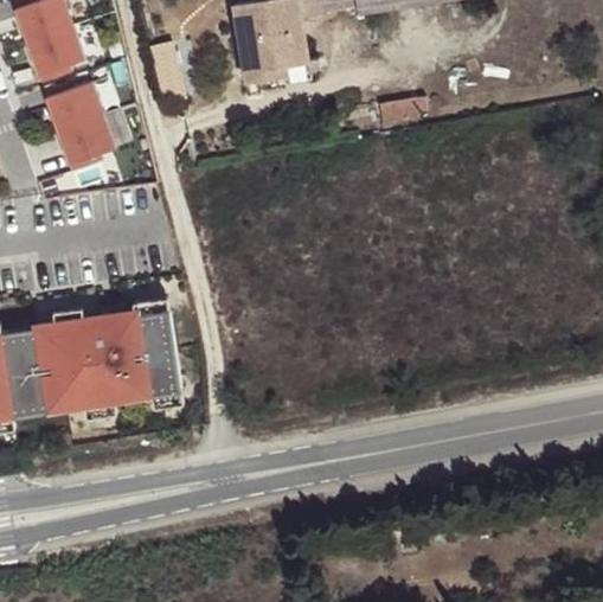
[(36,0),(14,8),(37,79),(84,61),(64,0),(36,0)]
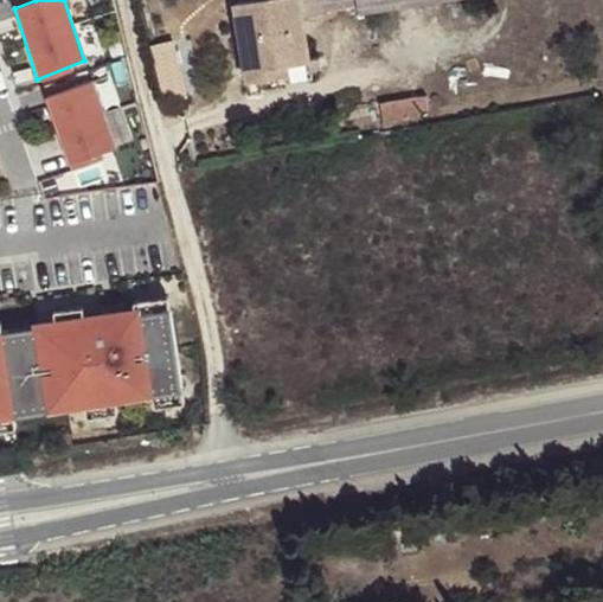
[(297,8),(296,0),(232,0),(243,75),(307,65),(297,8)]
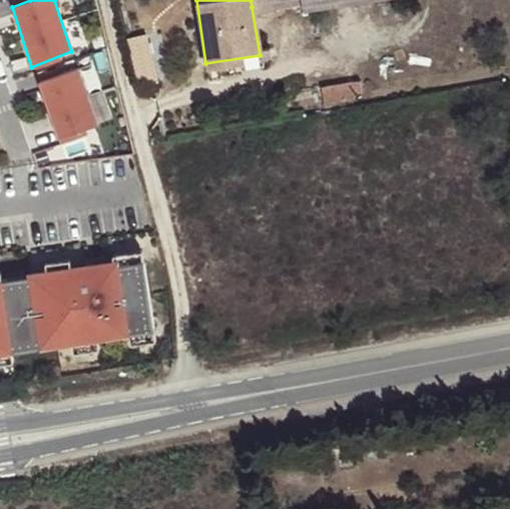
[(143,29),(125,35),(135,76),(156,78),(143,29)]
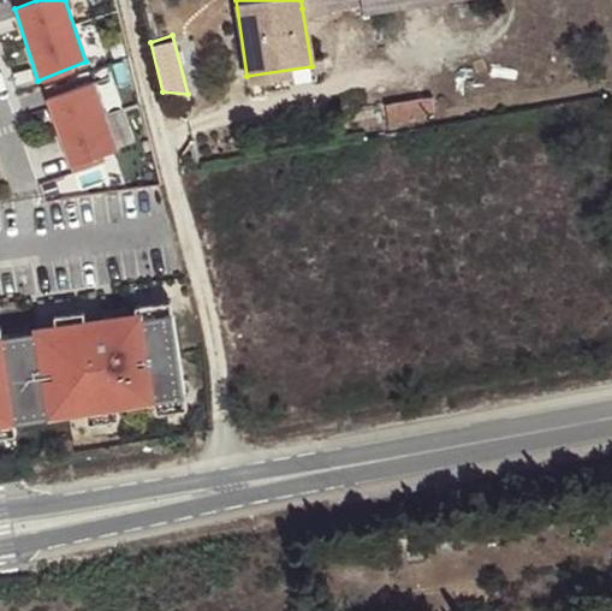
[(93,79),(43,98),(67,167),(118,150),(93,79)]
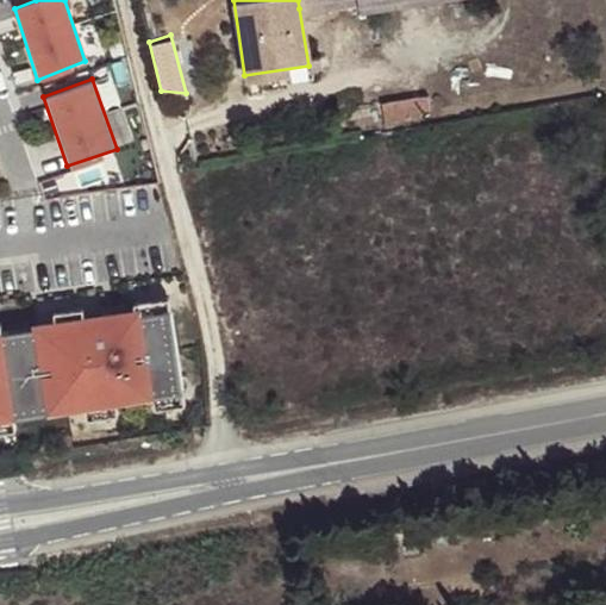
[(417,93),(381,98),(385,117),(418,112),(417,93)]
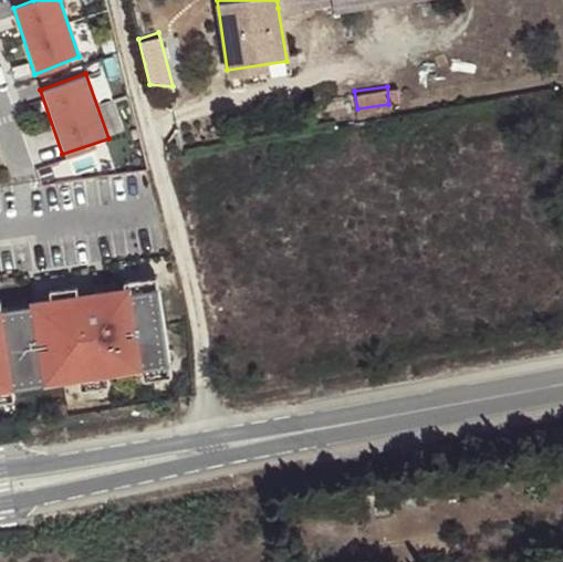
[(156,291),(0,314),(0,397),(169,371),(156,291)]
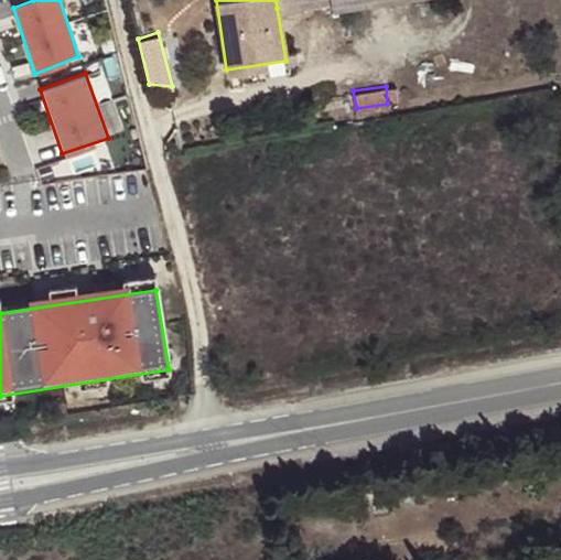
All buildings are outlined.
